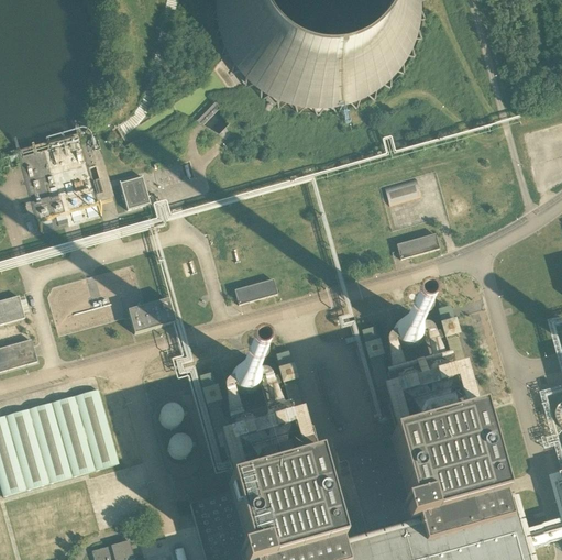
[(210,20),(213,33),(218,47),(223,59),(231,72),(241,83),(252,91),(263,100),(276,106),(289,111),(304,113),(318,114),(332,113),(345,111),(360,107),(372,100),(384,92),(395,84),(405,73),(412,61),(419,48),(423,34),(427,21),(427,7),(426,0),(209,0),(209,6),(210,20)]
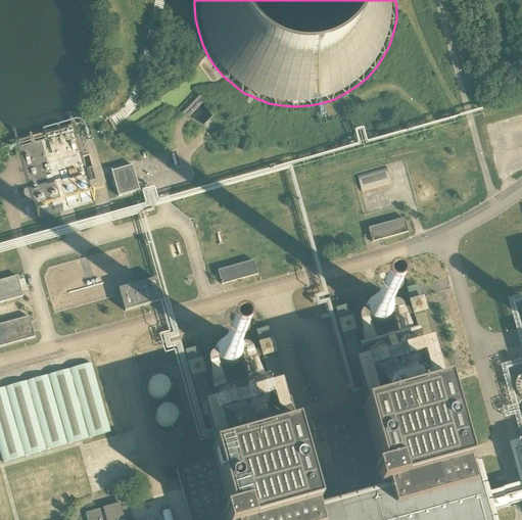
[(138,187),(131,162),(111,169),(117,193),(138,187)]
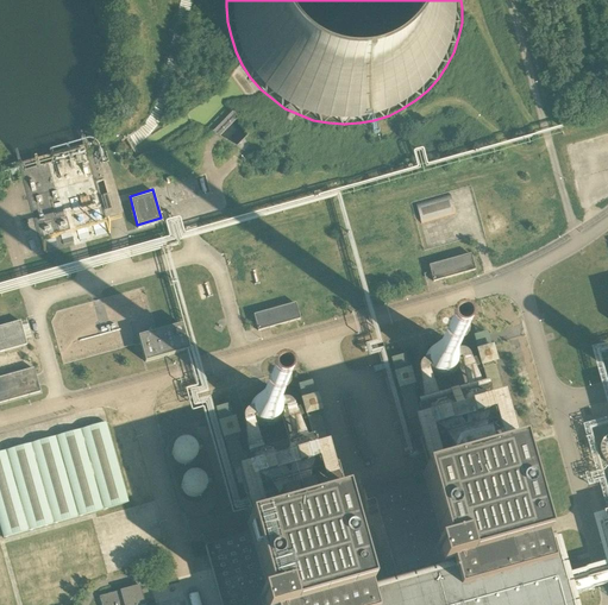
[(415,201),(420,219),(420,220),(455,210),(453,207),(449,191),(415,201)]
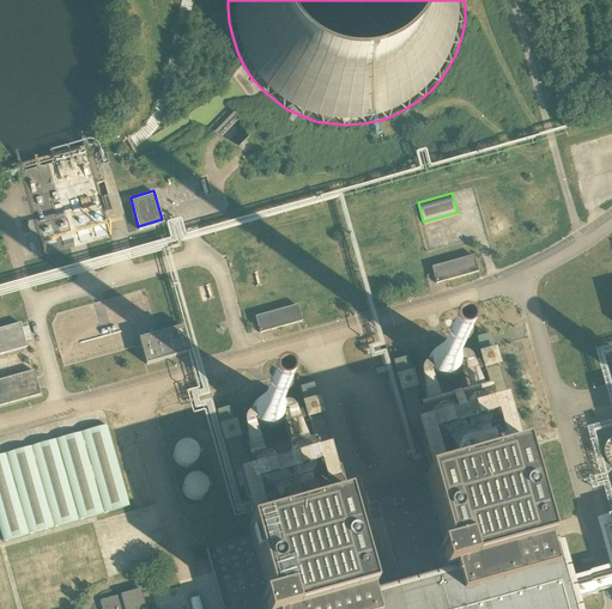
[(435,280),(446,278),(477,268),(472,254),(431,265),(435,280)]
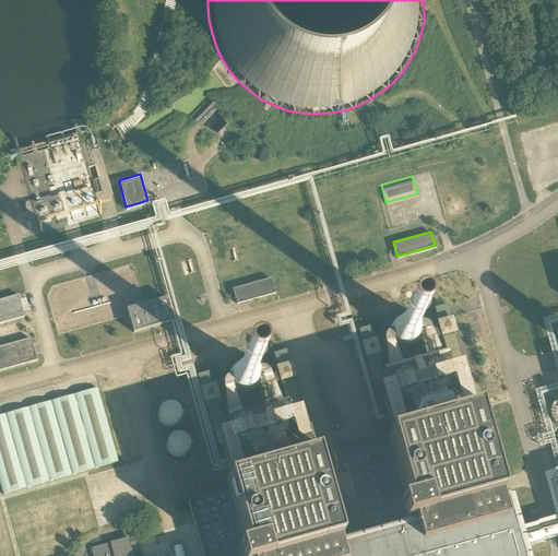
[(236,302),(246,298),(274,291),(270,276),(232,287),(236,302)]
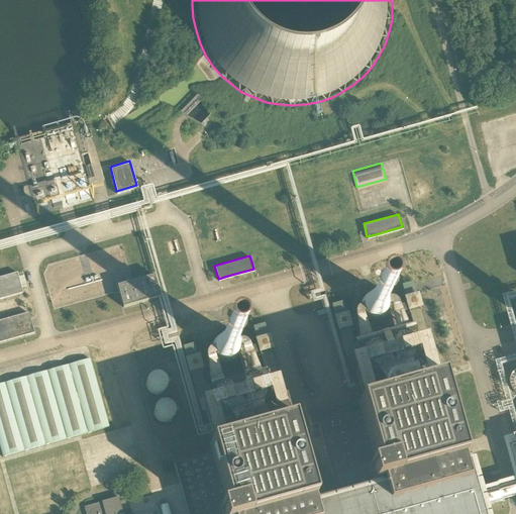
[(0,296),(21,290),(20,286),(16,271),(0,275),(0,296)]
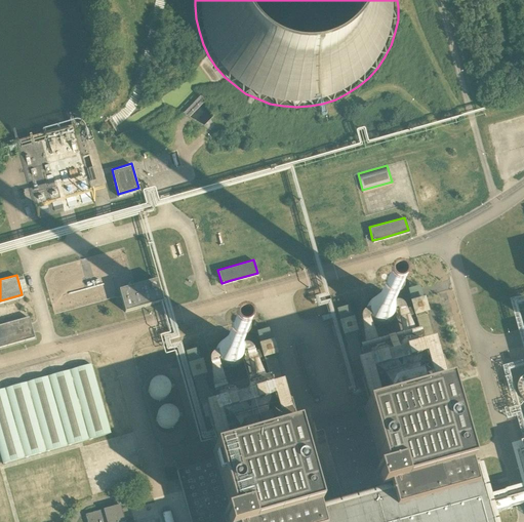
[(124,310),(153,302),(162,299),(156,277),(128,285),(118,288),(124,310)]
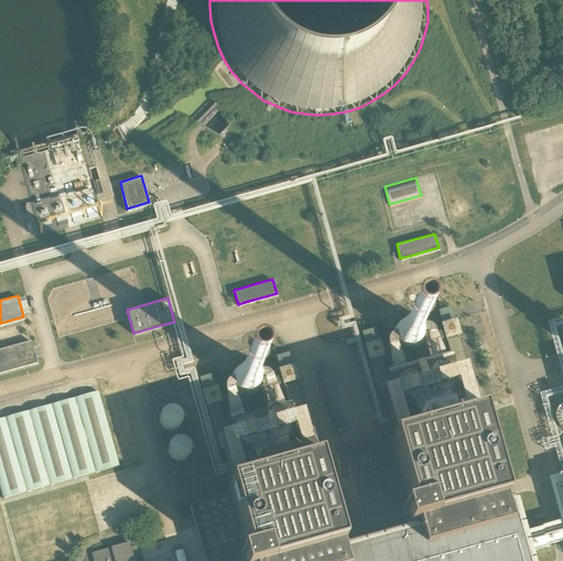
[(393,330),(393,331),(396,338),(400,343),(407,346),(413,346),(420,343),(423,336),(424,330),(422,323),(421,321),(417,317),(412,315),(407,315),(402,317),(398,320),(396,324),(393,330)]
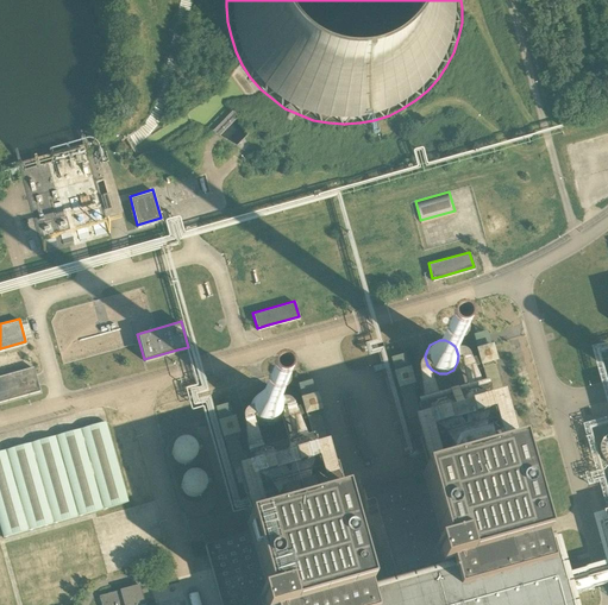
[(0,399),(38,389),(37,384),(32,366),(0,375),(0,399)]
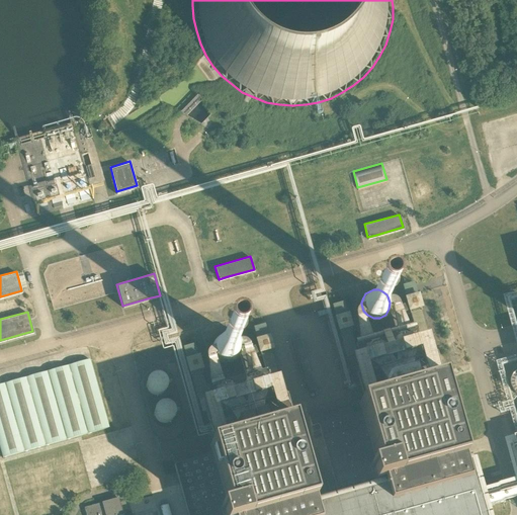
[(346,329),(361,326),(359,312),(344,314),(346,329)]
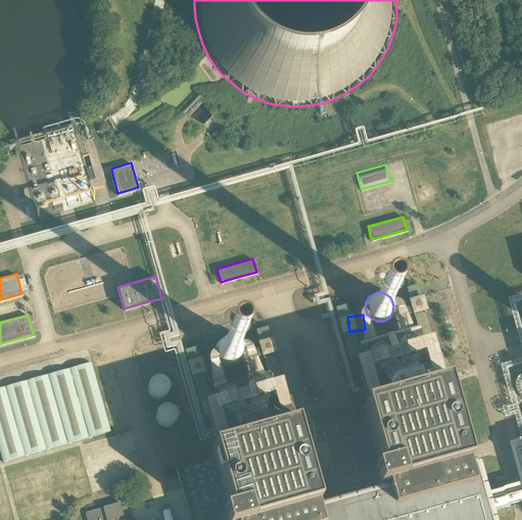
[(212,346),(212,348),(215,356),(219,361),(226,363),(232,363),(238,359),(242,353),(243,346),(241,340),(238,336),(234,334),(229,333),(224,333),(220,335),(216,338),(214,342),(212,346)]
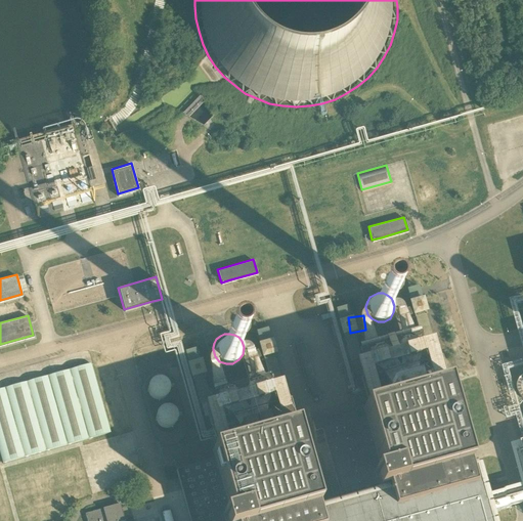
[(302,365),(309,363),(303,341),(296,343),(302,365)]
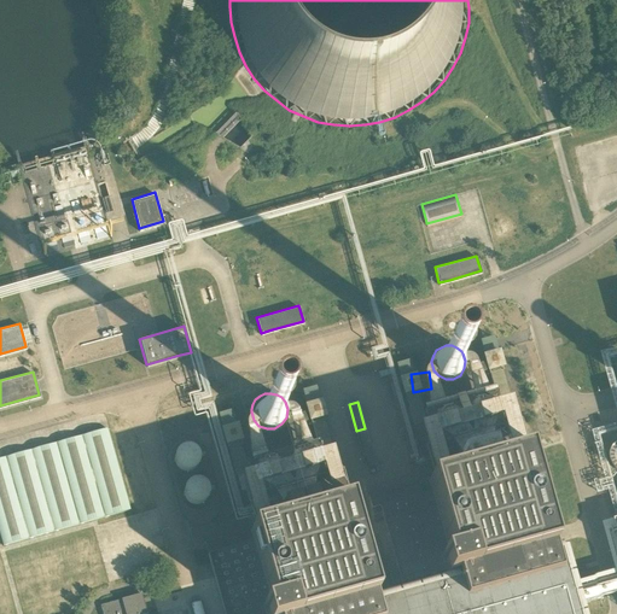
[(423,404),(421,417),(438,417),(438,404),(423,404)]
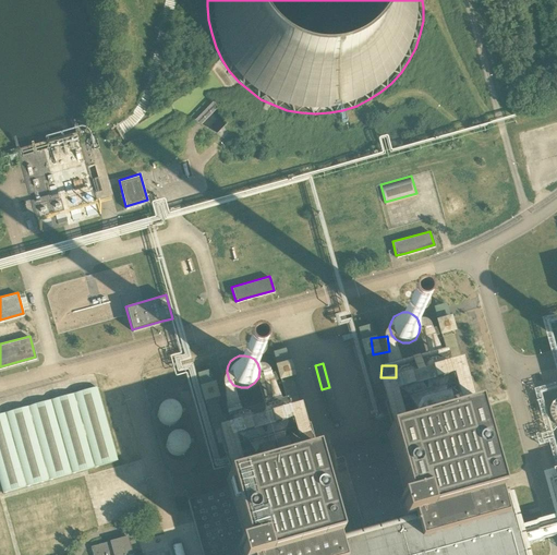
[(225,381),(209,384),(213,400),(228,397),(225,381)]
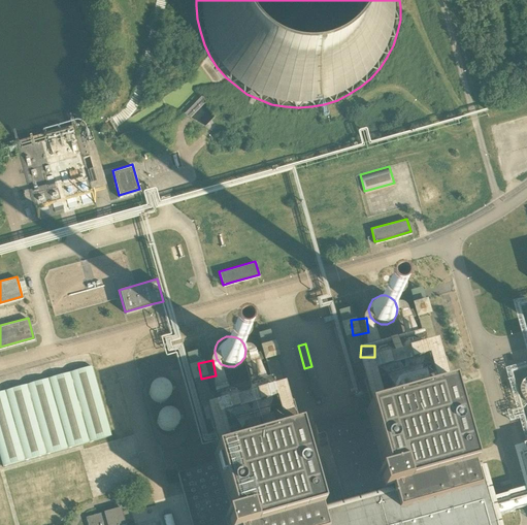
[(92,362),(0,388),(0,456),(2,463),(111,432),(92,362)]
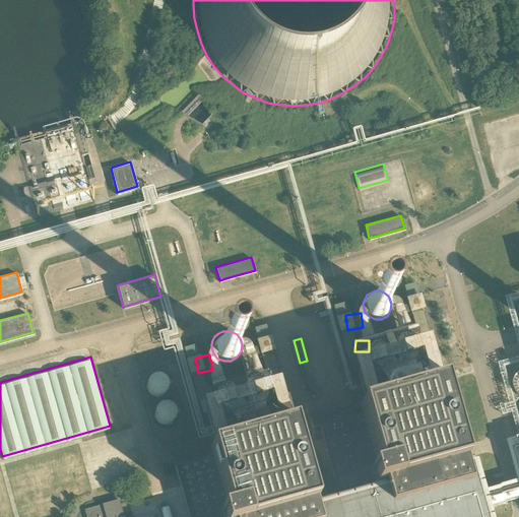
[(102,374),(113,372),(111,362),(100,364),(102,374)]
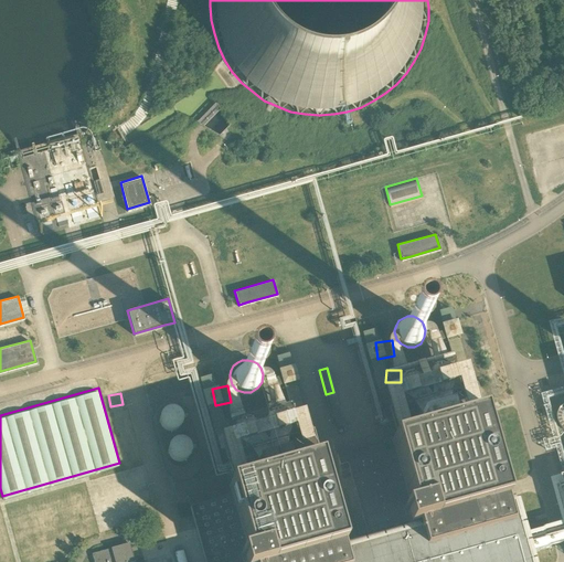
[(161,421),(163,424),(167,426),(171,427),(176,427),(179,425),(182,423),(184,419),(184,414),(183,411),(181,406),(178,404),(173,403),(169,403),(166,405),(162,409),(160,412),(160,416),(161,421)]
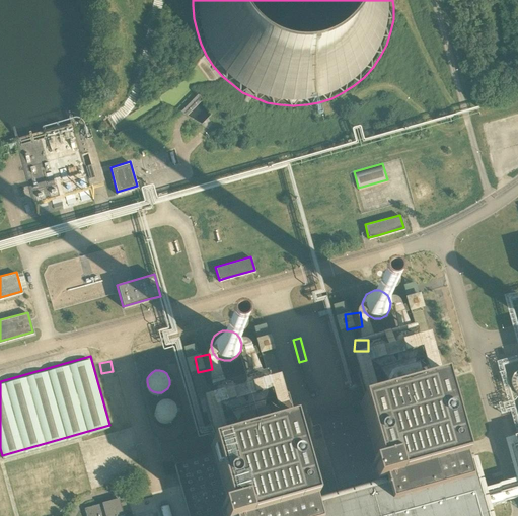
[(310,373),(303,375),(307,388),(314,386),(310,373)]
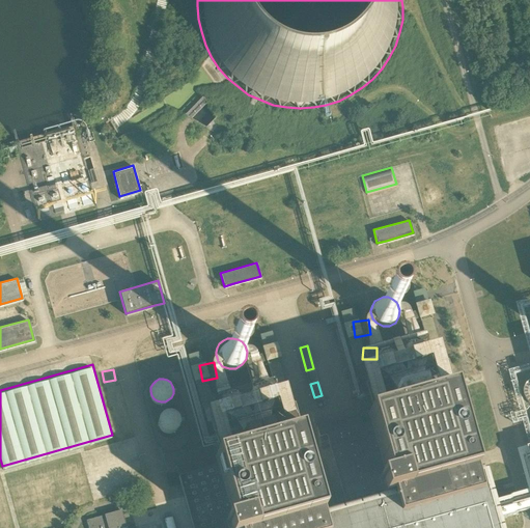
[(126,527),(124,521),(122,512),(121,508),(114,510),(85,518),(88,527),(496,527),(493,518),(487,499),(480,472),(475,474),(473,469),(474,469),(451,387),(382,407),(382,408),(371,411),(371,410),(367,411),(368,416),(360,419),(359,413),(315,425),(319,441),(327,439),(340,488),(334,490),(337,500),(339,500),(341,505),(339,506),(338,506),(338,507),(323,511),(323,510),(322,510),(321,507),(317,497),(299,429),(228,449),(219,452),(215,453),(215,454),(217,463),(177,474),(180,481),(188,507),(193,527),(158,527),(155,527),(126,527)]
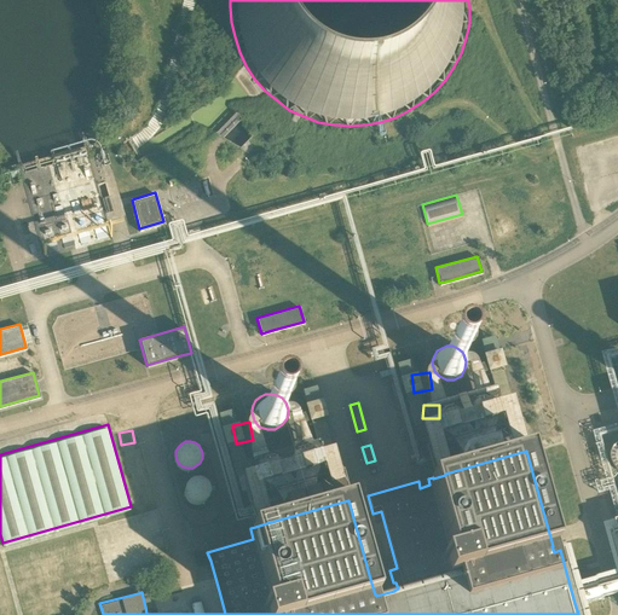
[(185,494),(188,498),(191,502),(196,503),(201,502),(204,500),(208,497),(211,493),(211,488),(209,483),(207,480),(203,477),(198,476),(194,476),(190,477),(186,481),(184,486),(184,489),(185,494)]
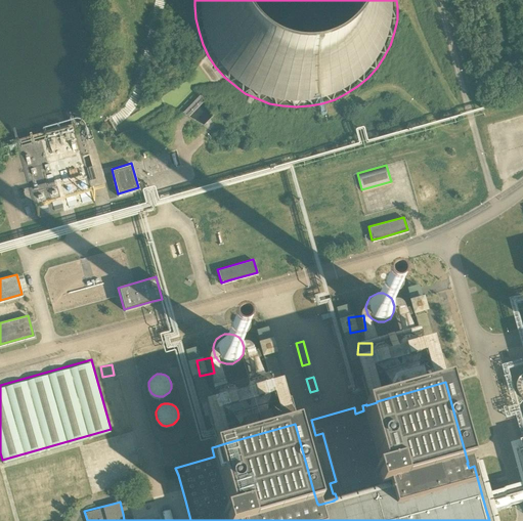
[(522,481),(481,492),(486,511),(522,500),(522,437),(511,441),(522,481)]
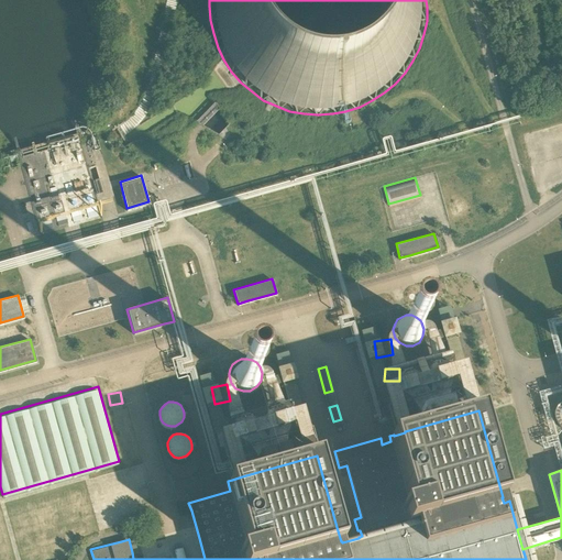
[(88,492),(98,526),(138,514),(125,474),(114,478),(117,484),(88,492)]
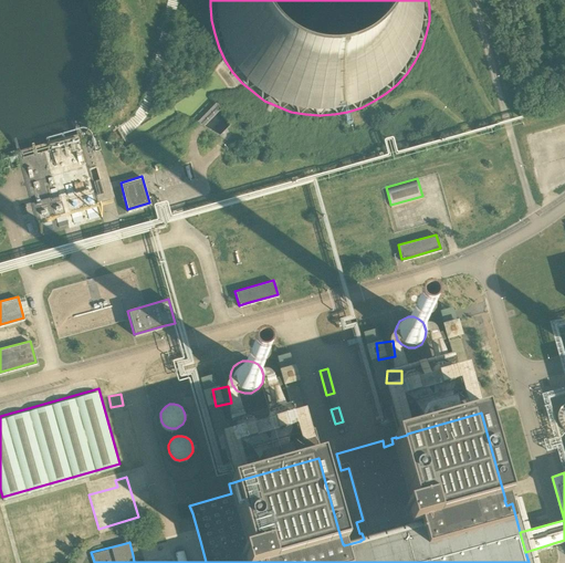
[(16,555),(4,511),(0,512),(0,555),(1,559),(16,555)]
